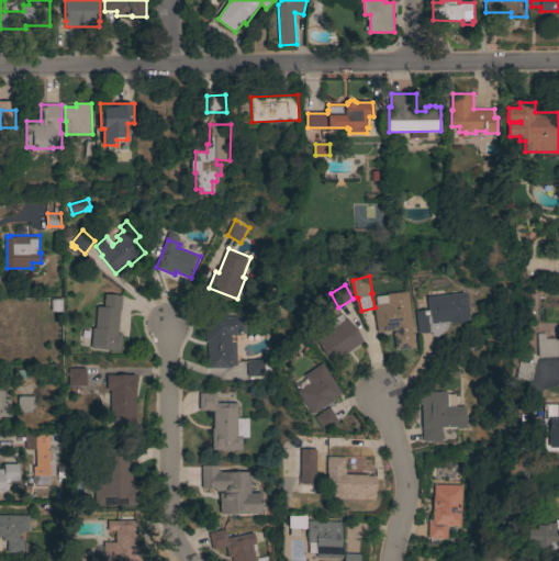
[(434,296),(433,290),(446,289),(447,294),(468,292),(471,320),(448,322),(448,325),(446,329),(440,335),(438,336),(434,334),(434,332),(421,333),(417,311),(420,311),(420,304),(425,304),(425,310),(431,310),(429,296),(434,296)]
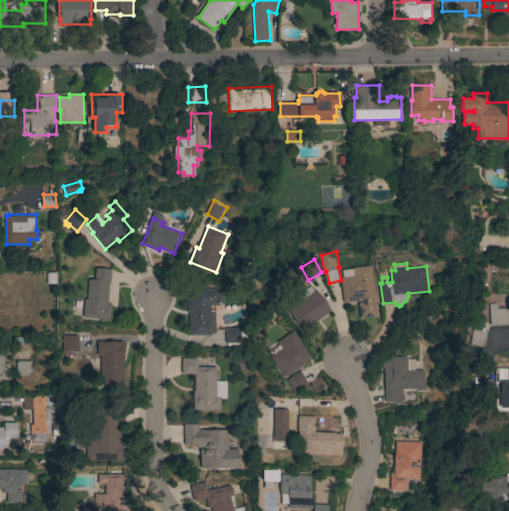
[(342,277),(357,275),(356,268),(374,266),(377,299),(345,302),(342,277)]
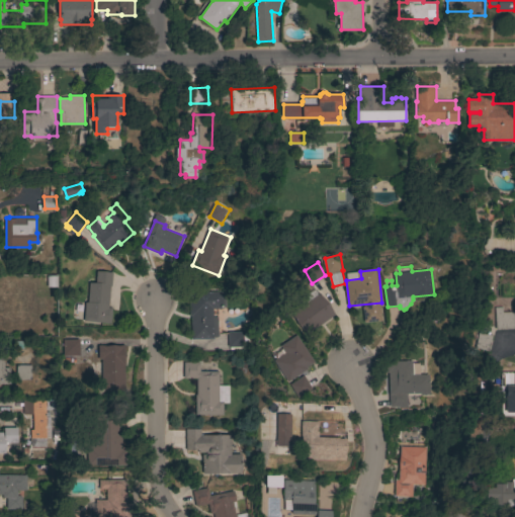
[(113,307),(112,323),(85,321),(85,314),(77,314),(78,302),(89,303),(91,282),(97,282),(98,270),(114,272),(113,286),(112,285),(110,307),(113,307)]
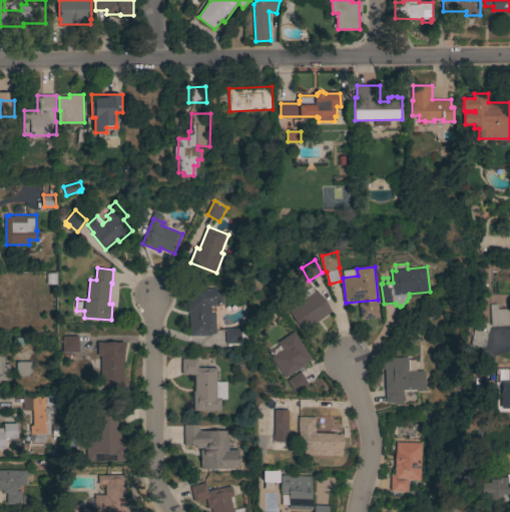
[(304,332),(289,311),(305,300),(302,295),(313,287),(316,291),(318,290),(333,311),(304,332)]
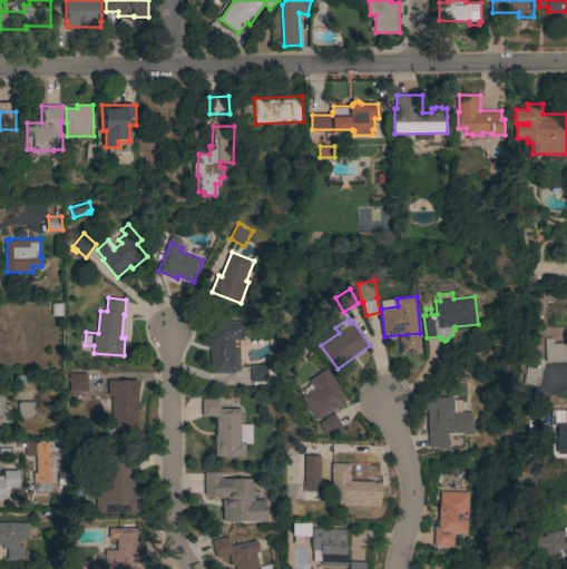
[(212,347),(211,347),(211,321),(250,320),(251,337),(247,337),(247,340),(236,340),(236,349),(241,349),(242,371),(236,371),(236,372),(213,373),(212,347)]
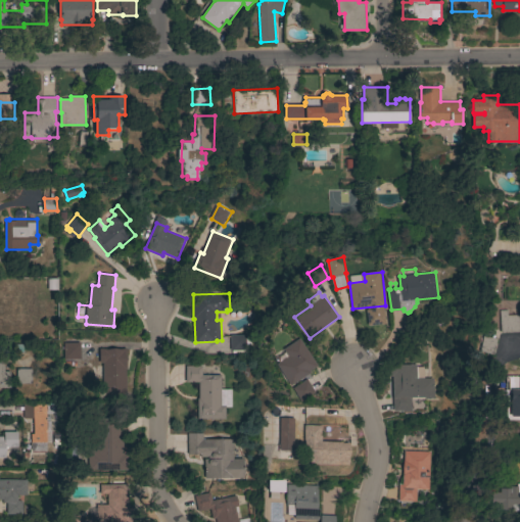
[(501,310),(509,310),(509,315),(519,314),(519,332),(502,332),(501,310)]
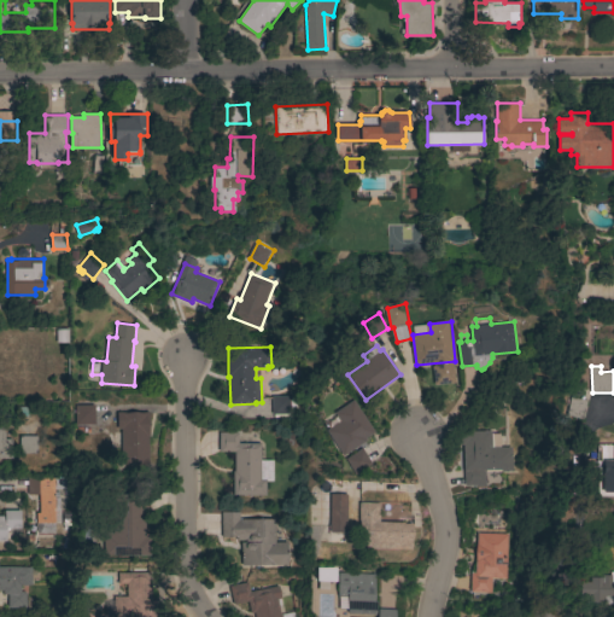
[(292,395),(292,413),(274,414),(273,396),(292,395)]
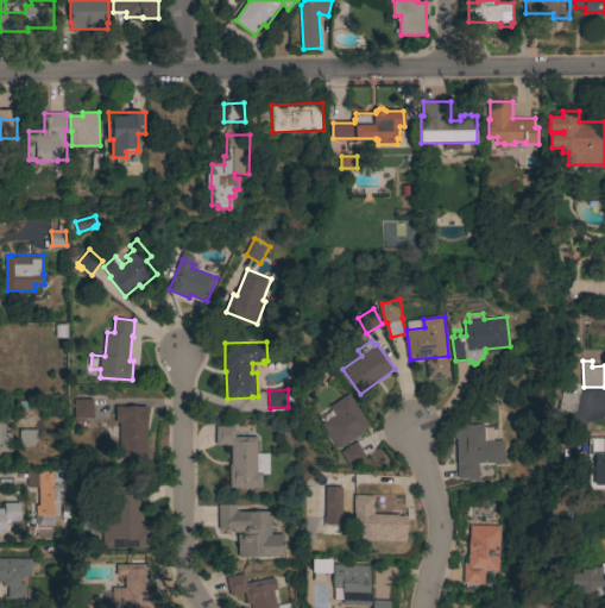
[(580,394),(575,413),(559,409),(563,389),(580,394)]
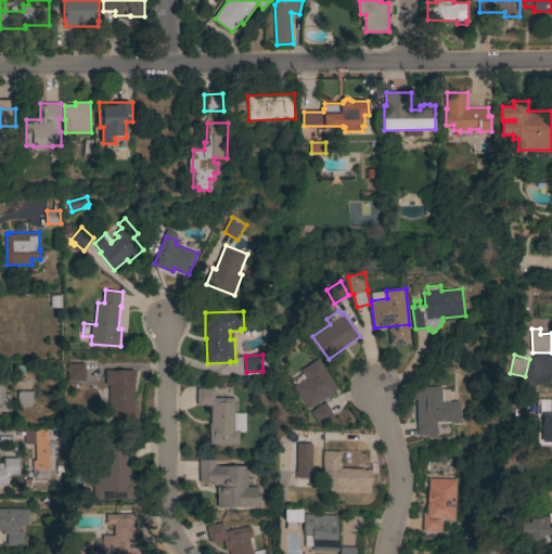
[(337,387),(329,393),(331,395),(309,409),(294,386),(296,385),(294,381),(304,374),(302,370),(319,359),(337,387)]
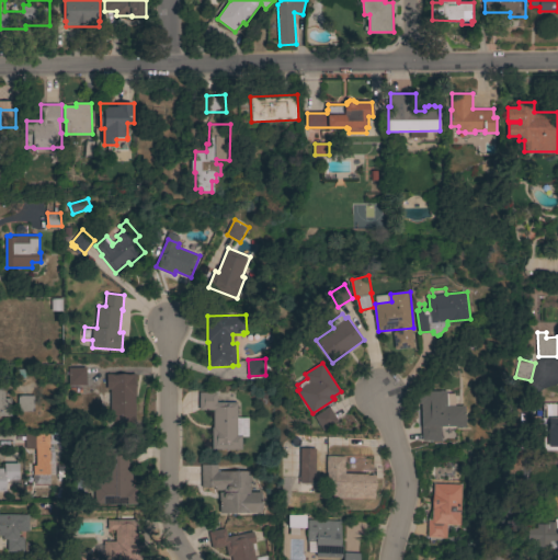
[(88,385),(67,385),(67,373),(71,367),(88,367),(88,385)]
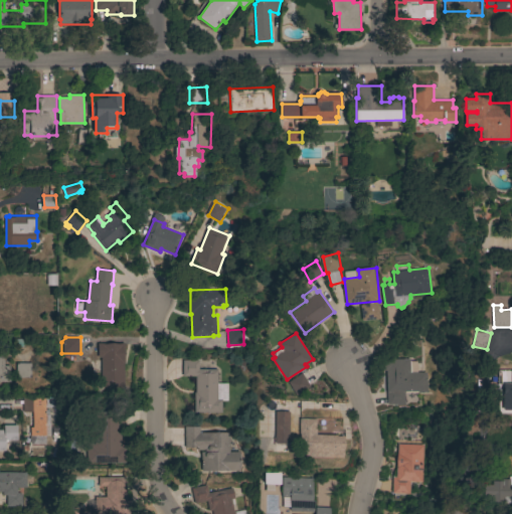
[(126,343),(126,363),(125,363),(125,386),(104,386),(103,356),(100,356),(99,343),(126,343)]
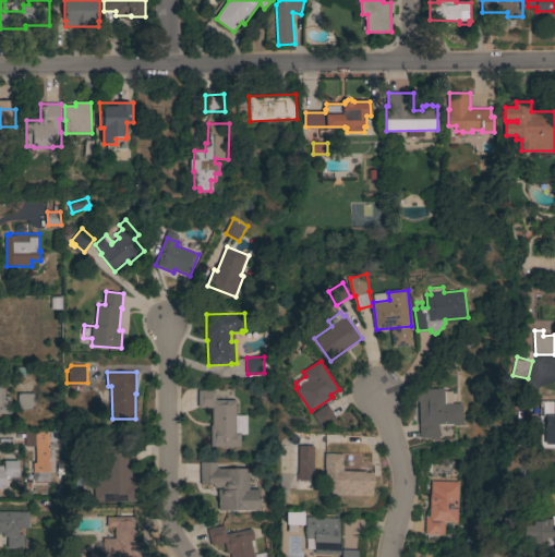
[(0,385),(3,385),(3,388),(7,388),(7,396),(13,396),(13,413),(0,413),(0,385)]
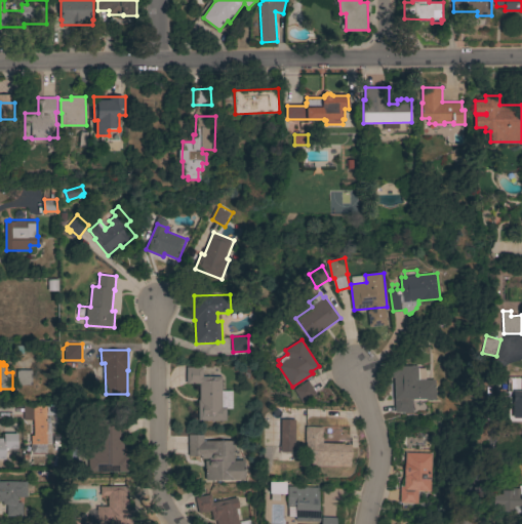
[(396,378),(394,378),(394,365),(419,365),(419,379),(436,379),(436,399),(413,399),(413,411),(396,411),(396,378)]
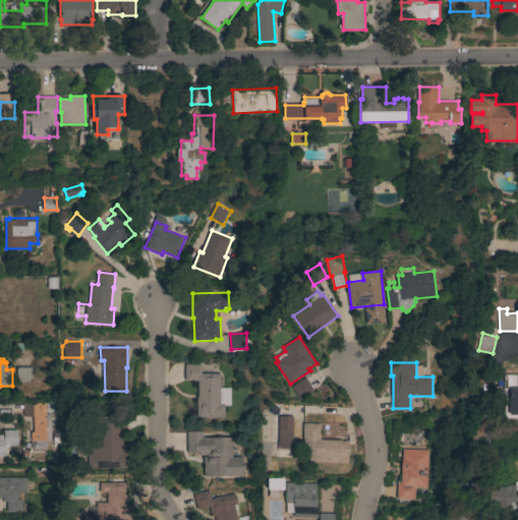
[(222,373),(222,387),(232,387),(232,405),(226,405),(226,417),(197,417),(198,397),(199,397),(199,381),(187,381),(187,363),(204,363),(204,372),(222,373)]
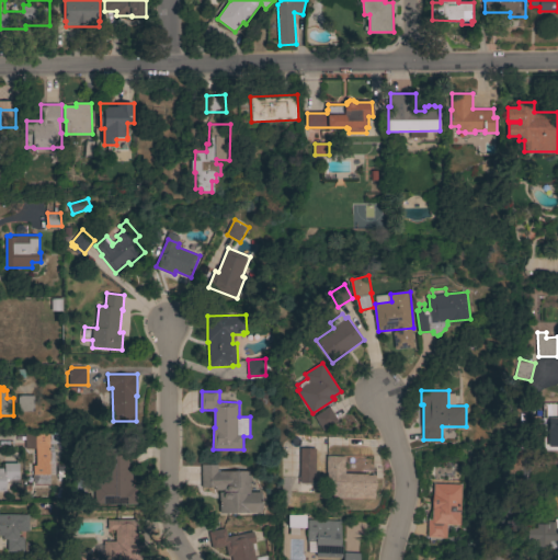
[(36,393),(36,410),(20,410),(20,393),(36,393)]
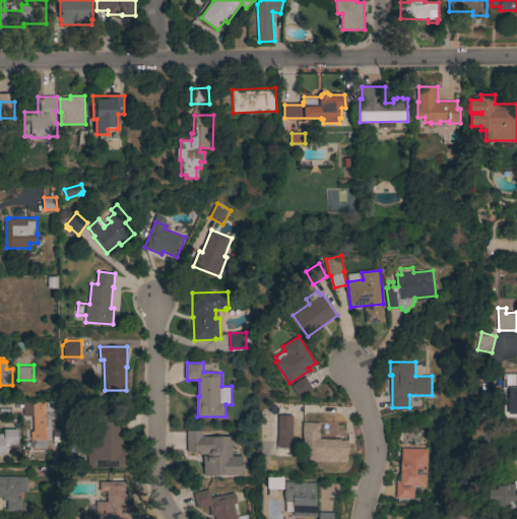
[(516,417),(504,417),(505,393),(504,393),(504,374),(516,374),(516,417)]
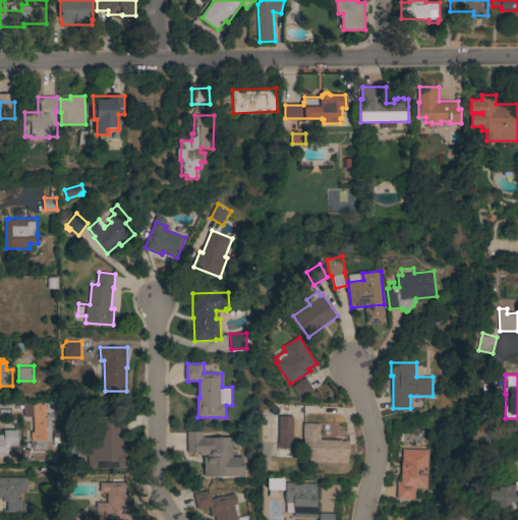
[(306,378),(314,391),(300,399),(292,386),(306,378)]
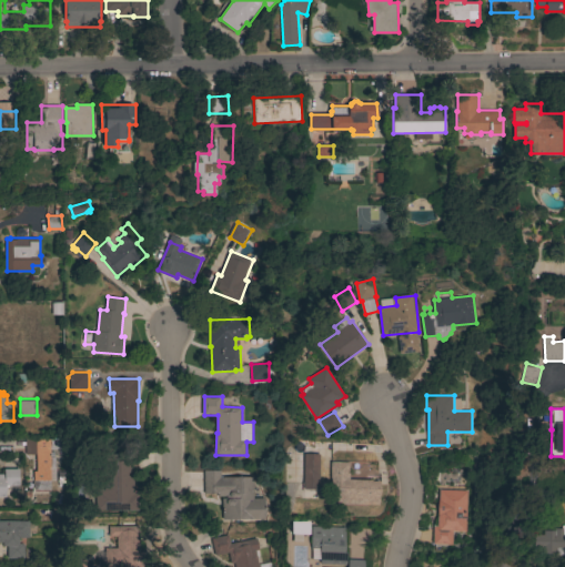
[(27,452),(27,438),(51,437),(52,457),(57,457),(57,468),(52,468),(52,489),(34,489),(34,471),(38,471),(38,452),(27,452)]
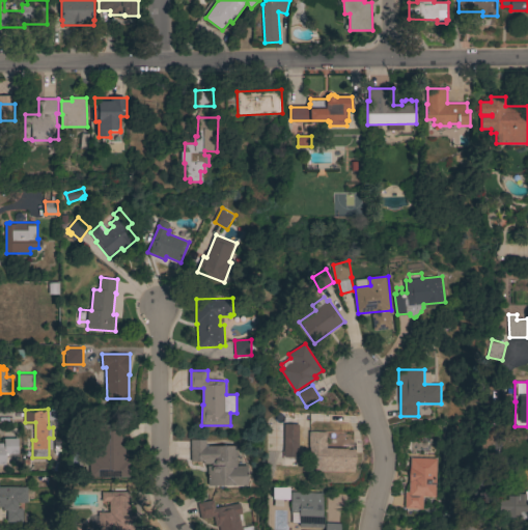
[(90,456),(99,456),(99,423),(130,423),(130,440),(127,440),(127,463),(131,463),(131,477),(90,477),(90,456)]
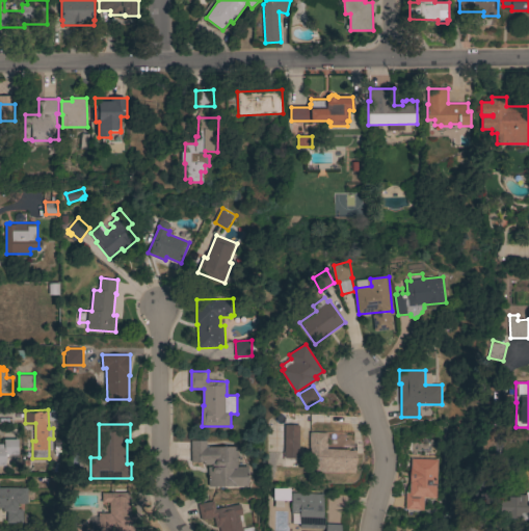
[(300,425),(300,447),(310,447),(309,455),(299,455),(299,468),(283,467),(283,458),(282,458),(282,451),(285,451),(286,425),(300,425)]
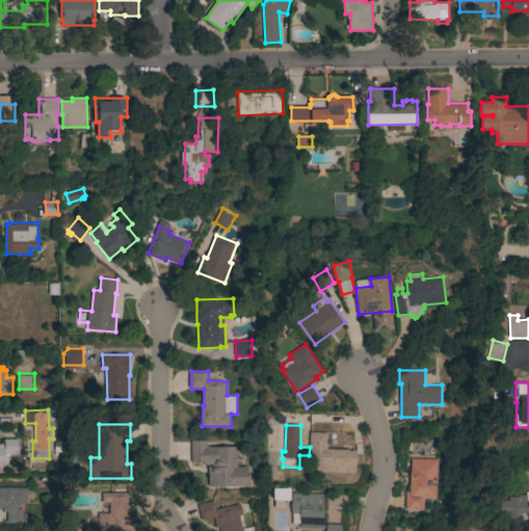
[(312,444),(312,439),(311,437),(311,432),(328,432),(327,448),(355,449),(355,473),(312,472),(312,444)]
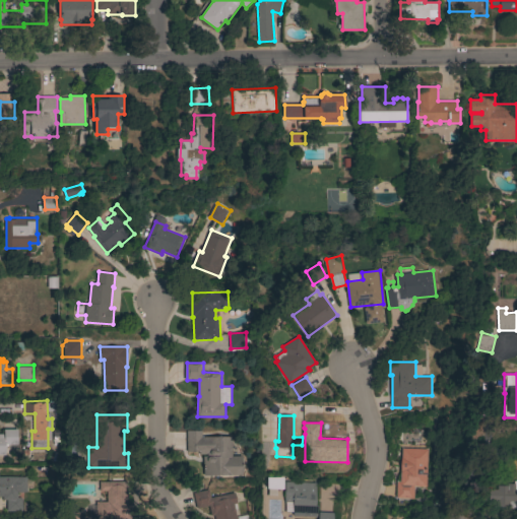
[(0,434),(5,434),(5,429),(19,429),(19,444),(10,444),(10,446),(8,446),(8,449),(7,449),(7,455),(0,455),(0,434)]
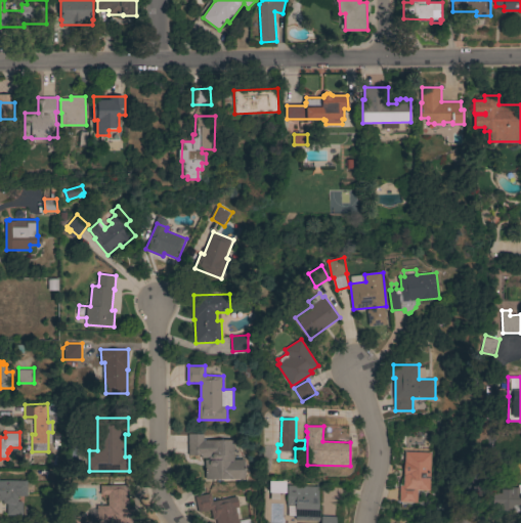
[(235,440),(235,460),(246,460),(246,479),(206,479),(207,458),(202,458),(202,455),(189,454),(189,435),(205,435),(205,440),(235,440)]
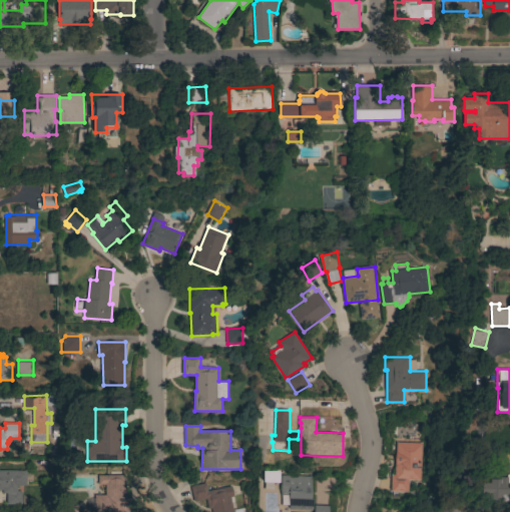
[(423,480),(410,479),(410,491),(392,491),(393,475),(397,475),(398,442),(424,443),(423,480)]
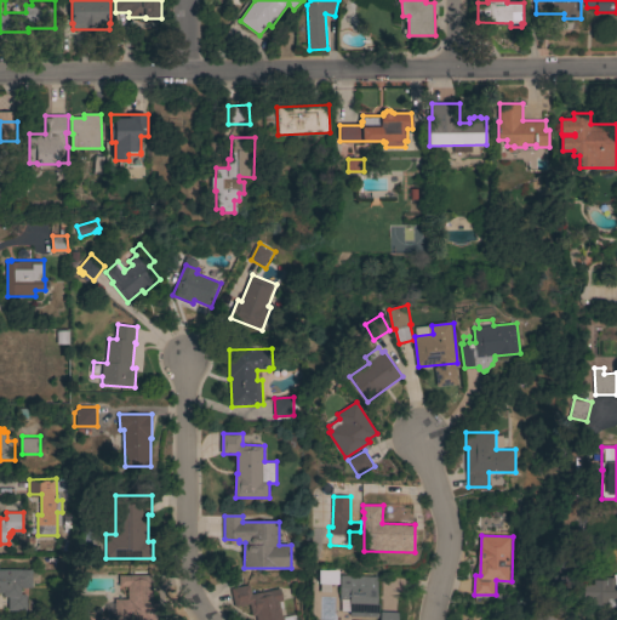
[(0,569),(34,569),(34,587),(23,587),(23,593),(29,595),(29,610),(10,610),(10,597),(5,596),(5,592),(0,592),(0,569)]
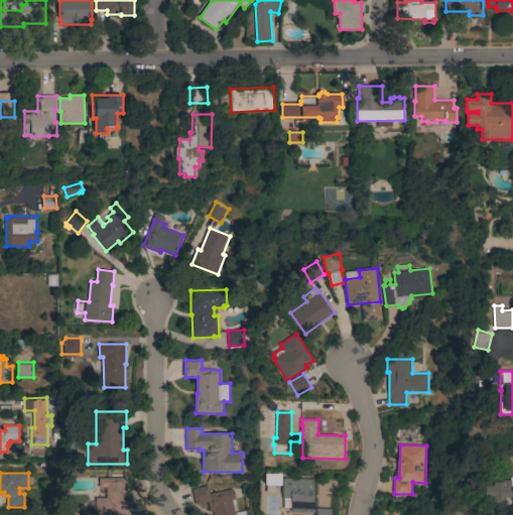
[(263,486),(279,487),(279,475),(263,475),(263,486)]
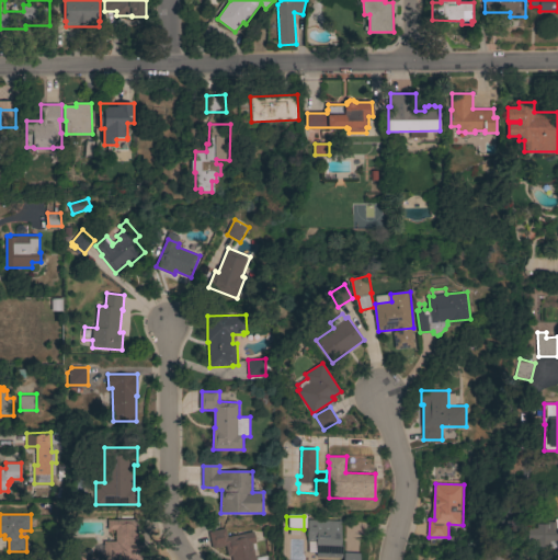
[(538,528),(538,523),(549,523),(549,522),(556,522),(556,518),(557,518),(557,547),(537,547),(537,540),(528,540),(528,527),(538,528)]
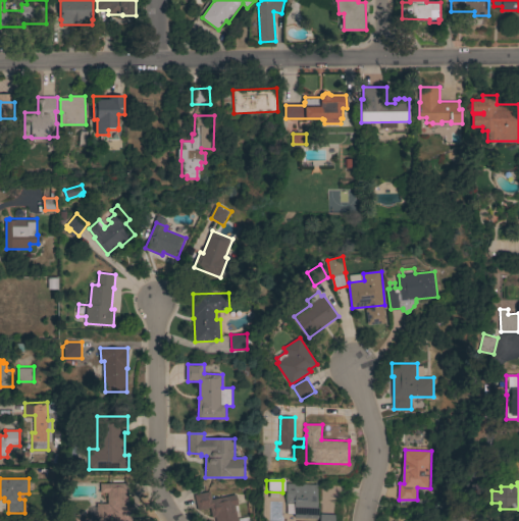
[(130,483),(130,512),(134,512),(134,520),(98,520),(98,504),(109,504),(109,492),(102,492),(101,483),(130,483)]
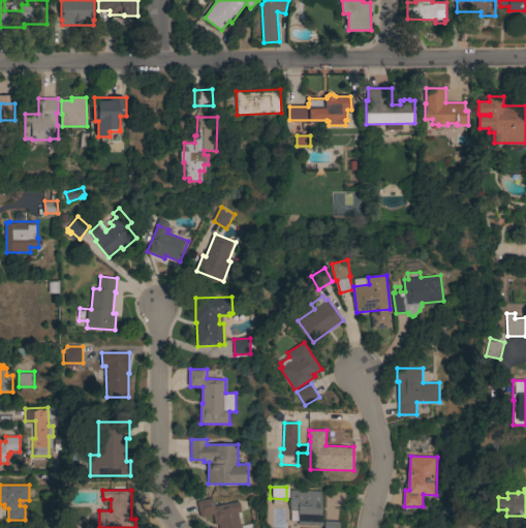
[(322,491),(321,515),(323,515),(322,525),(298,525),(299,510),(290,510),(291,490),(322,491)]
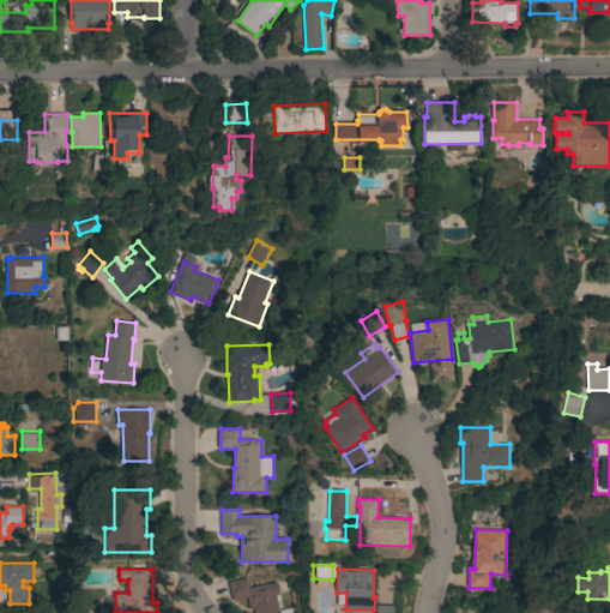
[(254,612),(254,608),(251,610),(248,598),(234,600),(230,582),(249,578),(251,587),(279,582),(282,594),(277,595),(281,610),(294,607),(295,612),(254,612)]
